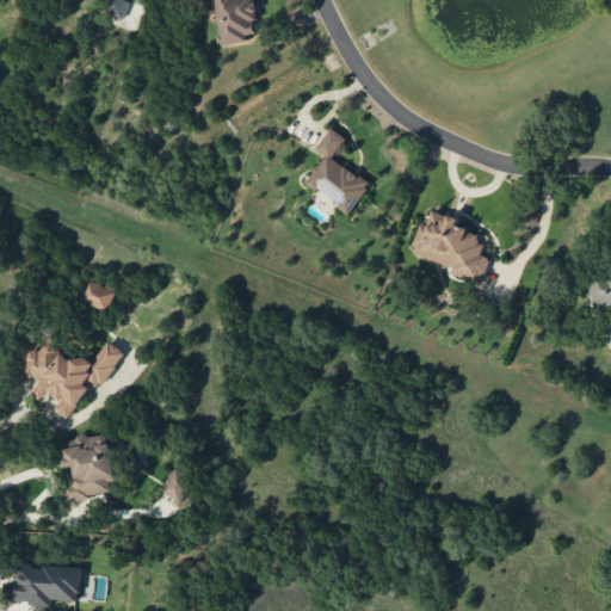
[(109,0),(105,12),(124,19),(131,1),(127,0),(109,0)]
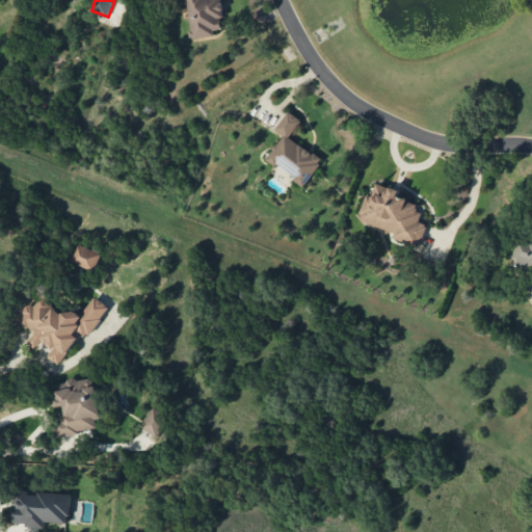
[(170,0),(170,1),(175,0),(186,0),(192,38),(215,35),(214,29),(224,28),(220,0),(170,0)]
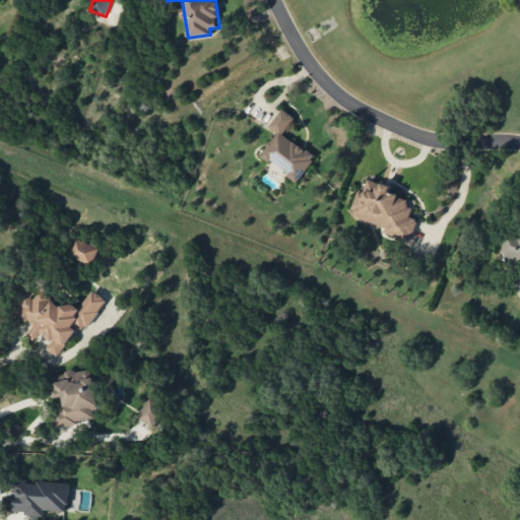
[(283,135),(295,117),(281,109),(269,127),(276,131),(261,156),(299,181),(316,155),(283,135)]
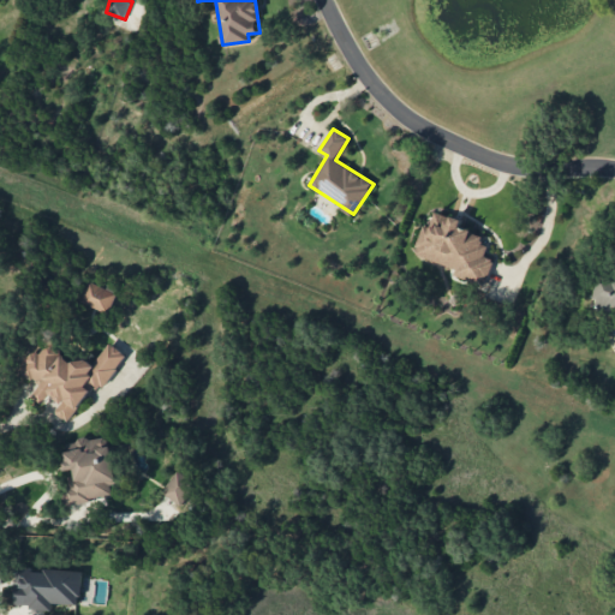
[(413,255),(485,282),(494,261),(484,257),(489,246),(481,243),(483,236),(461,227),(463,221),(436,210),(431,225),(425,224),(413,255)]
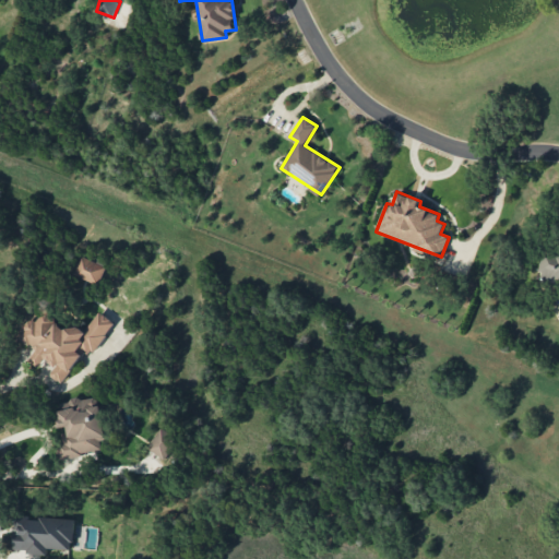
[(558,252),(544,249),(537,272),(543,273),(542,280),(558,285),(558,252)]
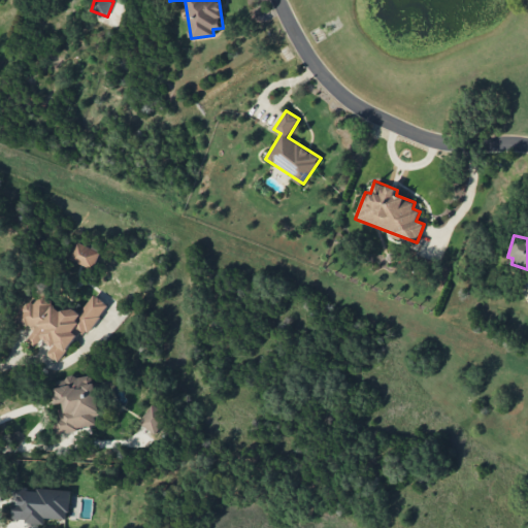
[(101,251),(78,240),(70,259),(94,268),(101,251)]
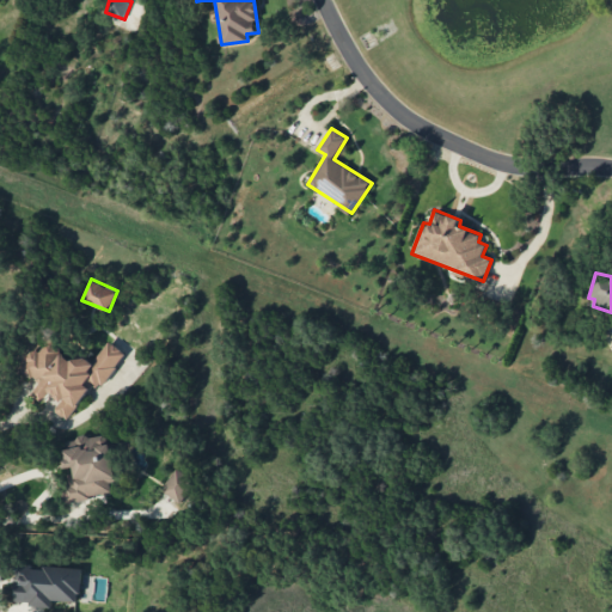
[(126,354),(114,343),(110,342),(93,361),(86,357),(83,363),(57,353),(60,346),(48,341),(38,353),(30,349),(22,371),(29,377),(40,381),(35,395),(40,398),(44,401),(51,392),(60,401),(55,412),(68,418),(126,354)]
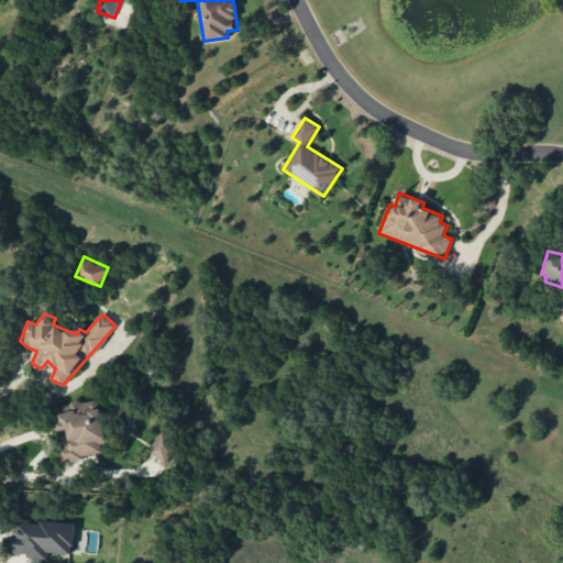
[(63,461),(105,454),(102,441),(107,440),(100,398),(57,406),(62,433),(58,433),(63,461)]
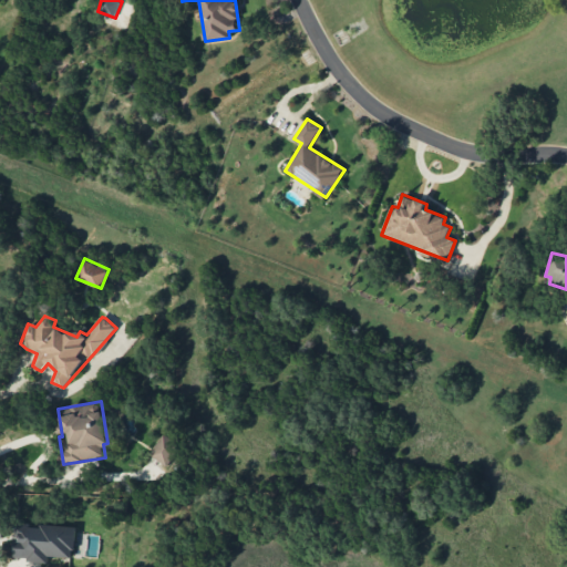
[(168,466),(182,444),(164,433),(151,455),(168,466)]
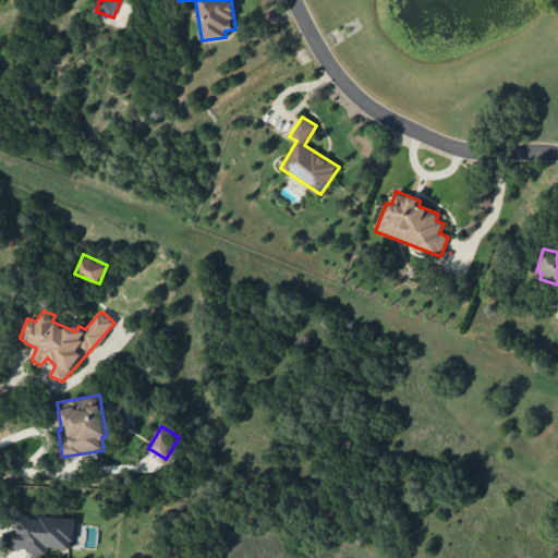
[(14,549),(48,550),(48,547),(73,548),(74,518),(15,516),(14,549)]
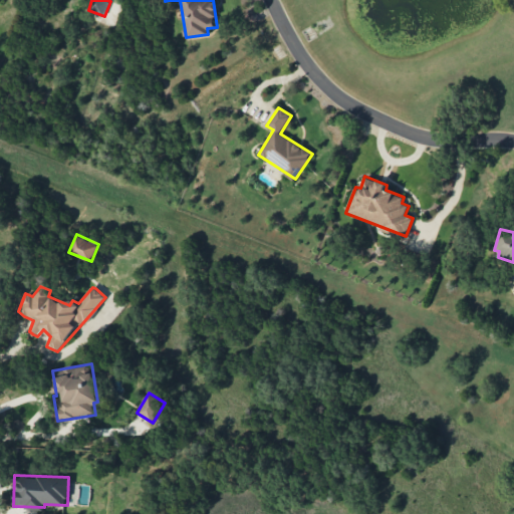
All buildings are outlined.
